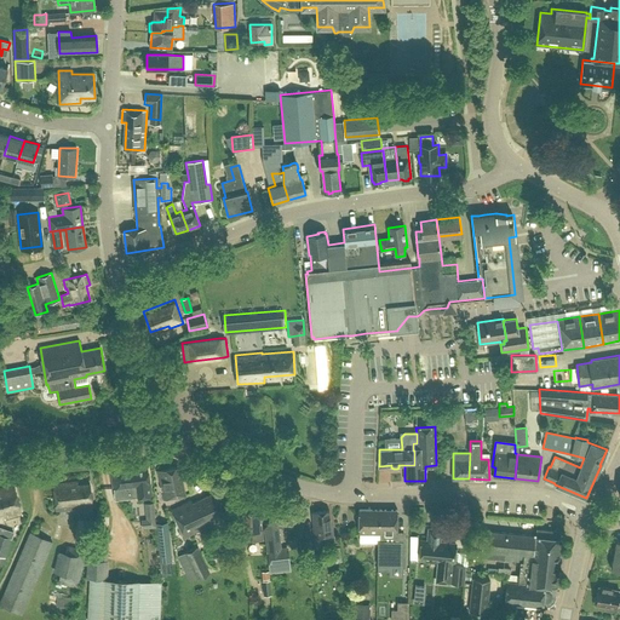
[(150,483),(148,466),(112,471),(114,488),(115,500),(138,498),(153,495),(150,483)]
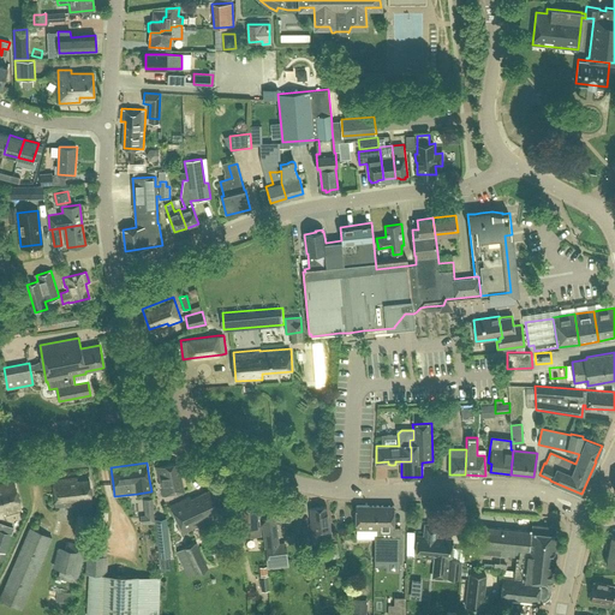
[(184,491),(178,463),(156,466),(162,496),(184,491)]
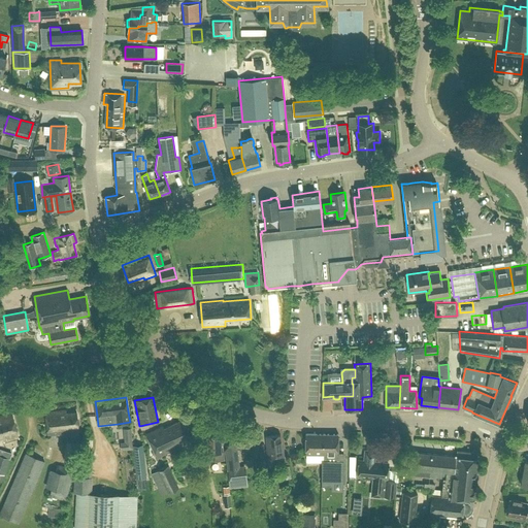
[(65,432),(66,435),(79,433),(76,411),(66,413),(66,409),(44,411),(46,426),(40,427),(41,435),(47,434),(65,432)]
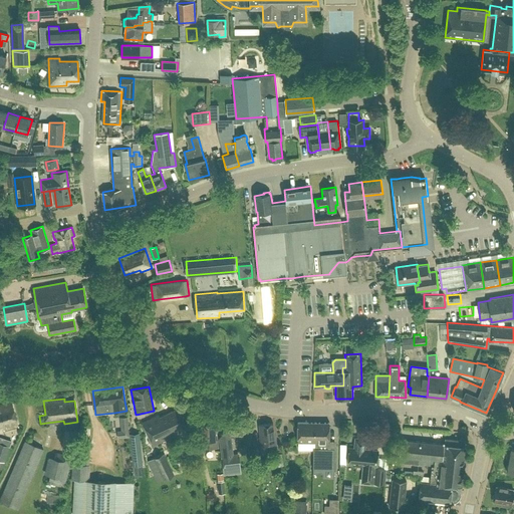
[(0,431),(19,426),(11,400),(0,403),(0,431)]
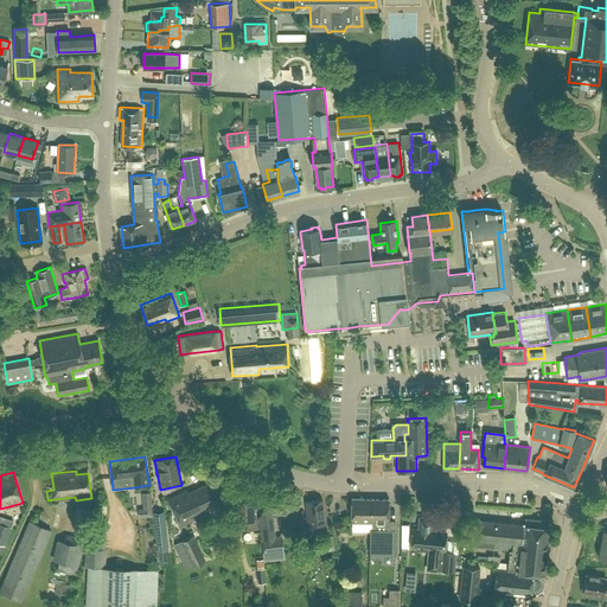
[(221,506),(210,483),(189,492),(187,490),(168,499),(180,526),(205,515),(205,513),(221,506)]
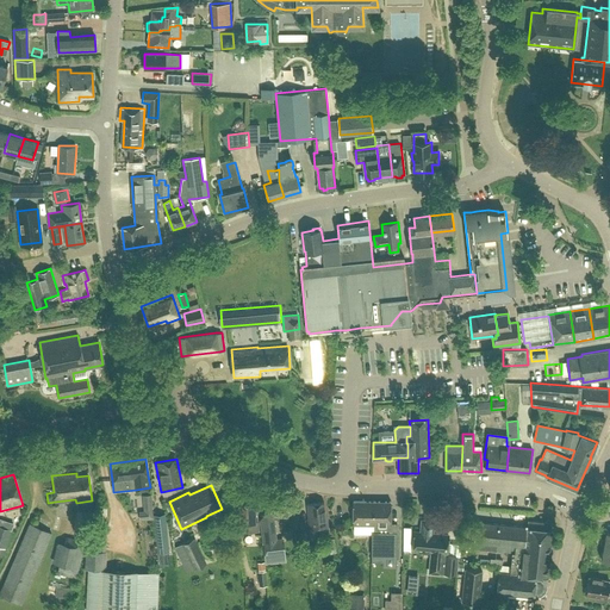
[(153,518),(150,495),(142,495),(144,511),(138,512),(139,520),(153,518)]
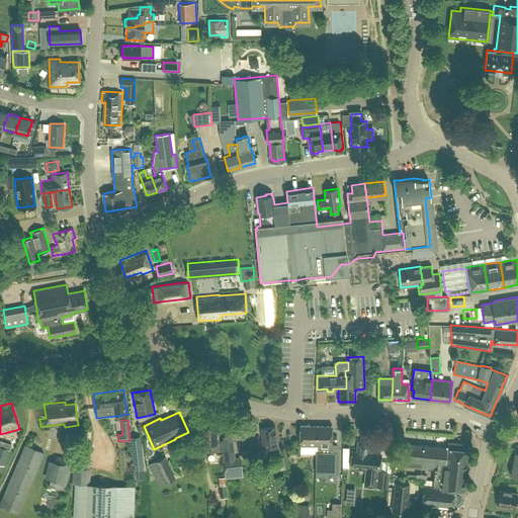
[(244,424),(225,424),(225,438),(222,443),(225,476),(236,475),(233,444),(231,445),(230,439),(244,439),(244,424)]
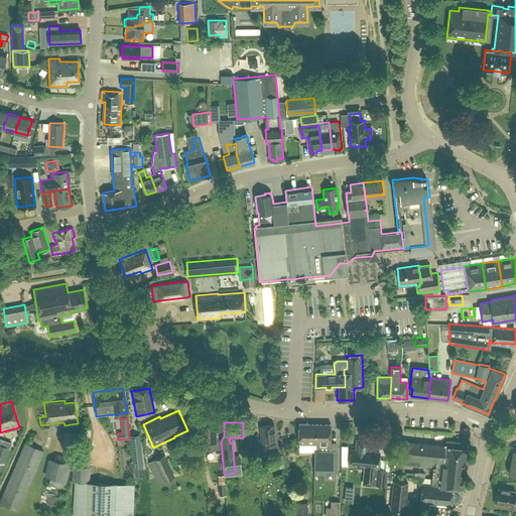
[(330,423),(298,423),(298,443),(315,443),(315,449),(313,449),(313,470),(335,470),(335,449),(329,449),(329,443),(330,443),(330,423)]
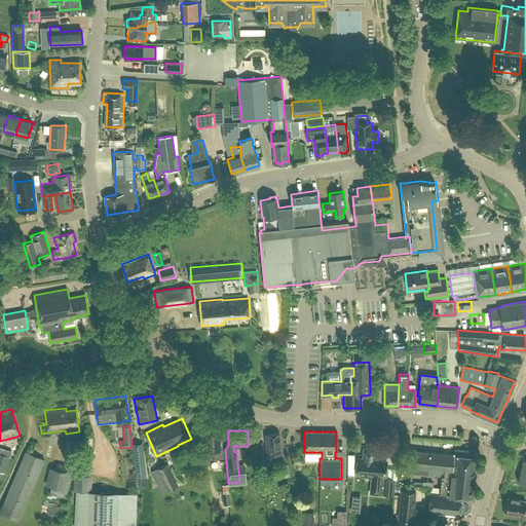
[(220,450),(219,433),(205,433),(205,451),(208,457),(222,457),(222,450),(220,450)]
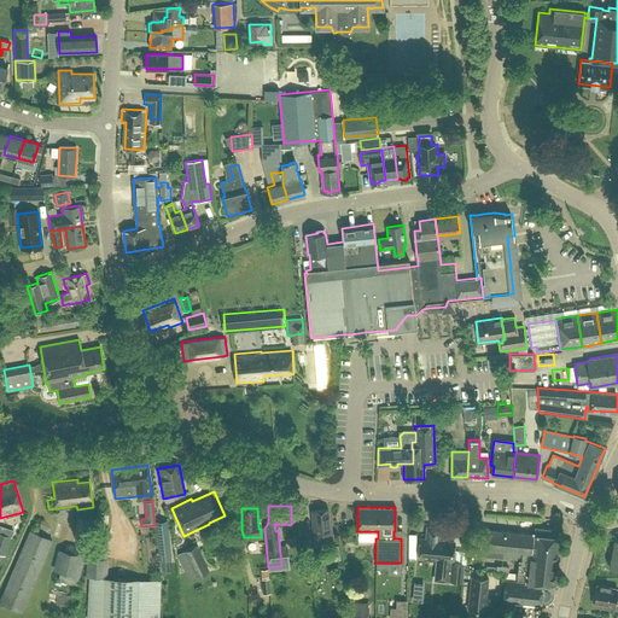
[(330,523),(328,508),(310,511),(313,524),(312,528),(313,537),(314,547),(325,546),(324,536),(332,535),(331,523),(330,523)]
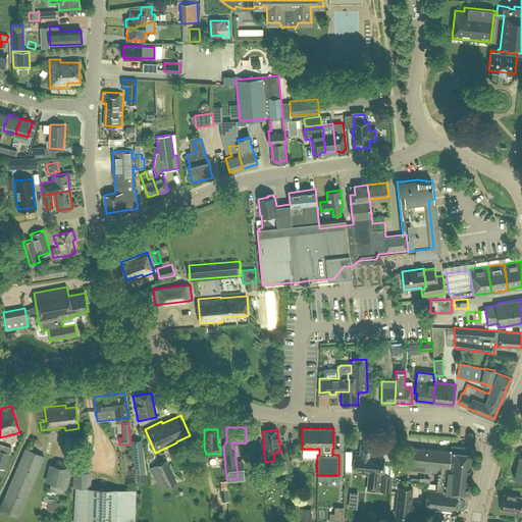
[(52,445),(61,441),(58,430),(48,432),(52,445)]
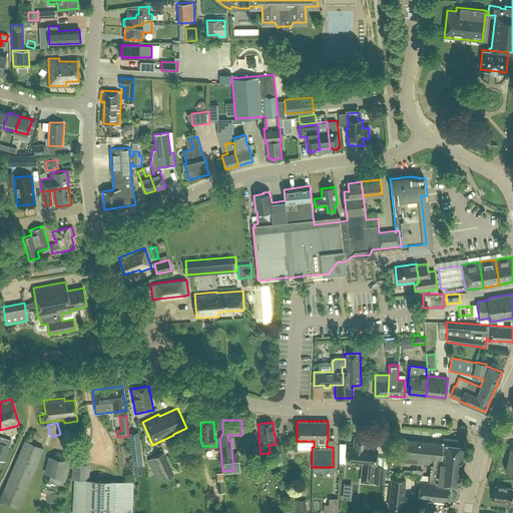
[(76,432),(64,430),(61,447),(73,449),(76,432)]
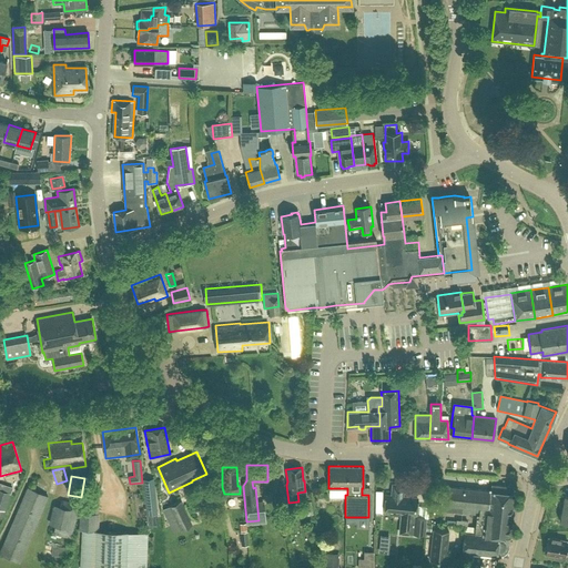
[(158,514),(153,478),(143,479),(146,515),(158,514)]
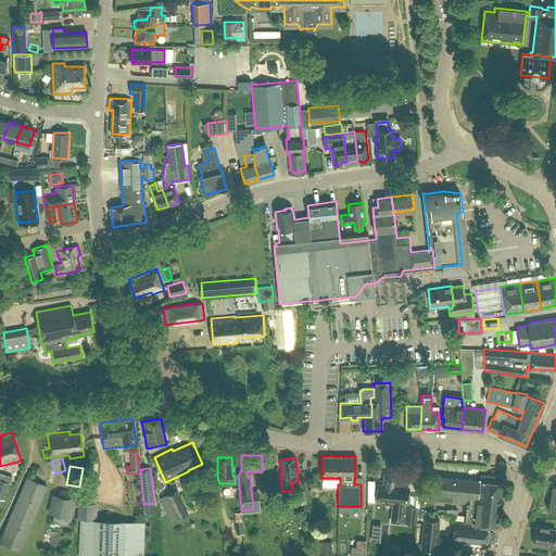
[(404,523),(406,506),(406,504),(408,488),(393,485),(394,475),(383,474),(383,484),(378,484),(376,501),(392,503),(390,522),(404,523)]
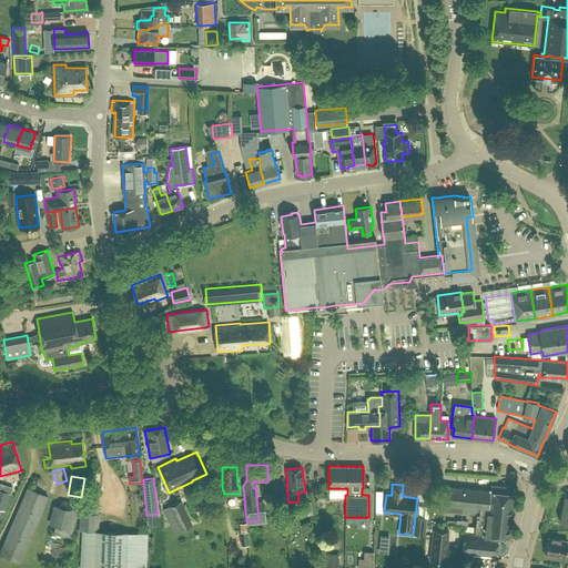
[(490,490),(443,486),(440,504),(443,505),(443,510),(462,513),(462,506),(480,508),(479,514),(487,515),(485,535),(464,533),(462,551),(497,555),(497,554),(503,554),(507,551),(508,547),(507,543),(505,539),(501,537),(498,537),(498,536),(509,537),(514,493),(513,493),(514,486),(490,484),(490,490)]
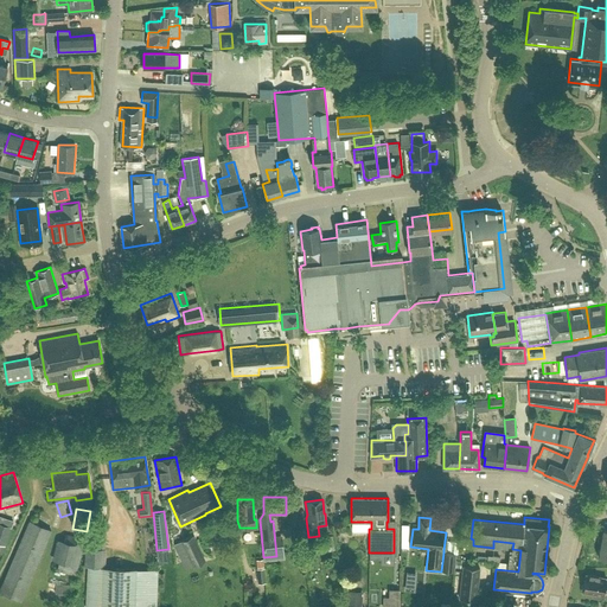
[(51,530),(30,521),(0,588),(0,592),(20,601),(51,530)]
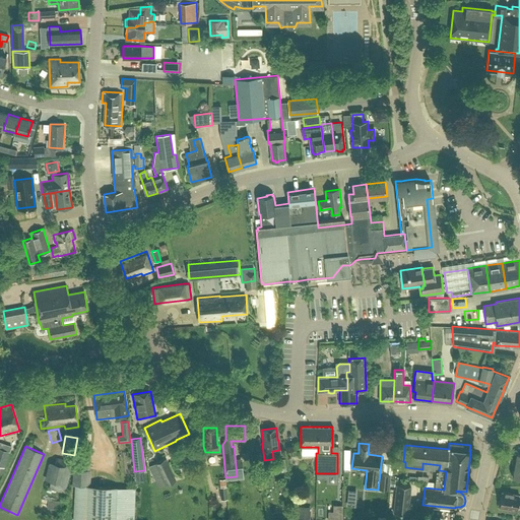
[(9,452),(0,448),(0,474),(1,474),(9,452)]
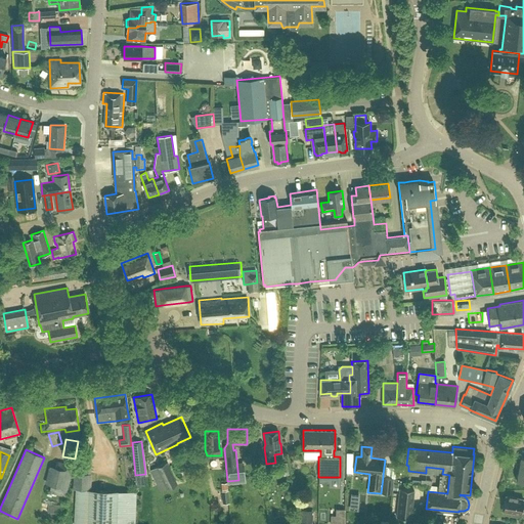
[(91,453),(77,453),(77,472),(74,472),(73,490),(76,490),(75,523),(80,523),(116,523),(118,491),(91,490),(92,474),(90,474),(91,453)]
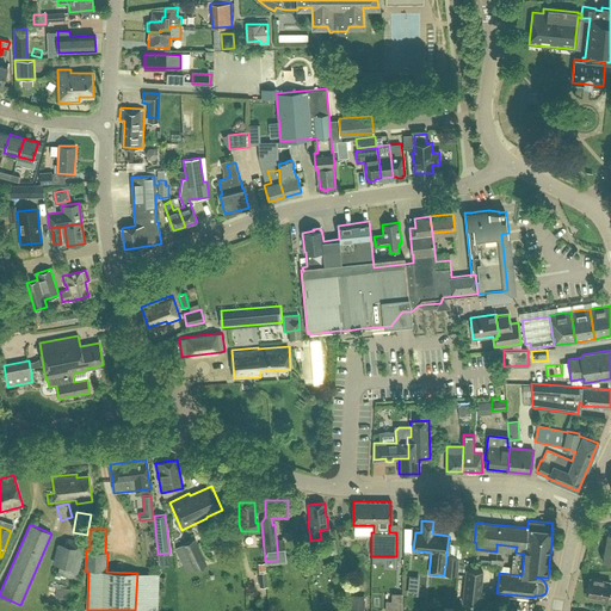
[(85,542),(66,537),(65,544),(59,543),(53,563),(59,565),(57,573),(75,578),(85,542)]
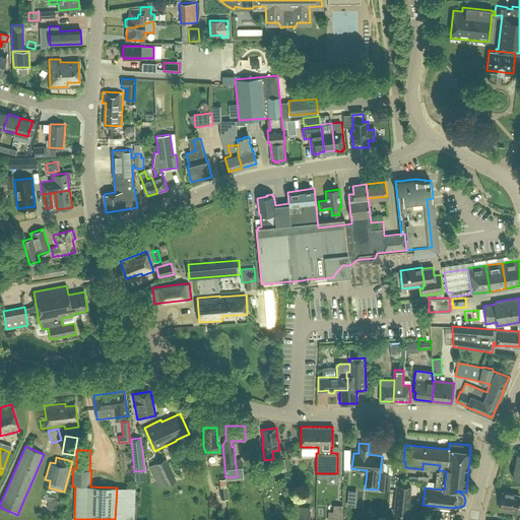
[(176,479),(166,458),(148,466),(158,488),(176,479)]
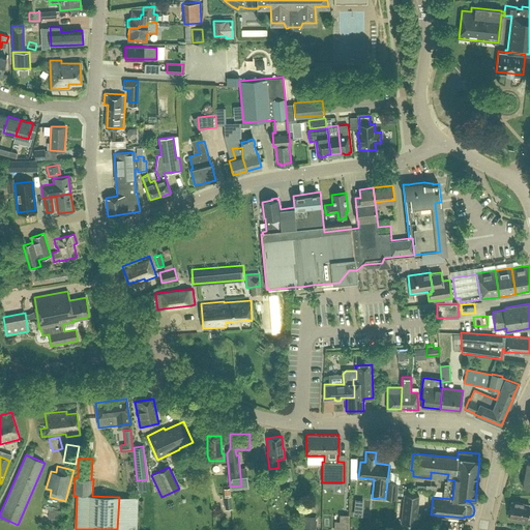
[(280,491),(277,473),(266,474),(268,492),(280,491)]
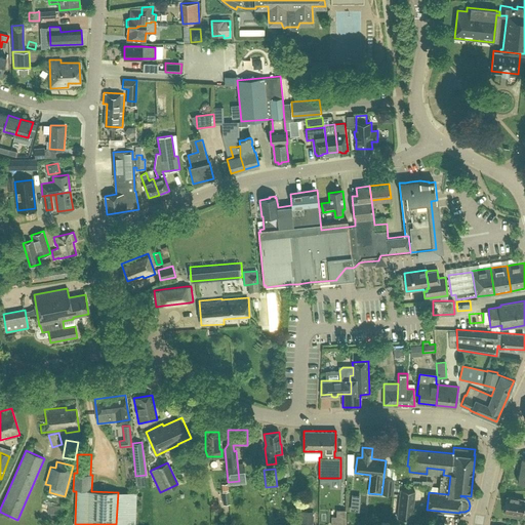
[(394,479),(384,478),(381,494),(392,495),(393,491),(397,491),(398,485),(394,484),(394,479)]
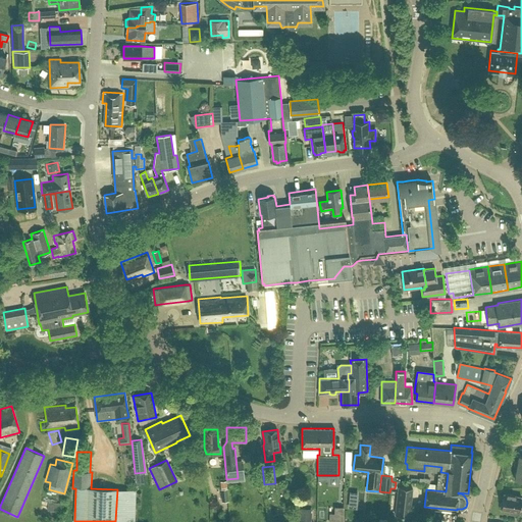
[(412,487),(398,486),(395,515),(409,516),(412,487)]
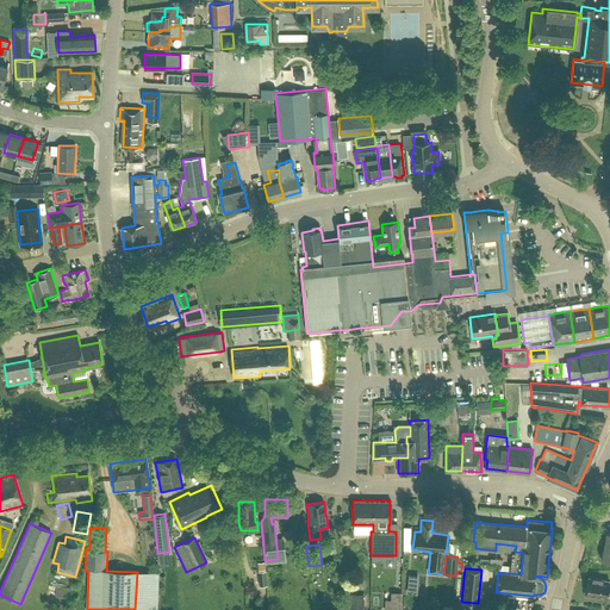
[(585,592),(585,593),(596,596),(596,598),(605,599),(607,593),(609,593),(609,584),(608,584),(609,580),(587,577),(586,585),(584,587),(584,591),(585,592)]
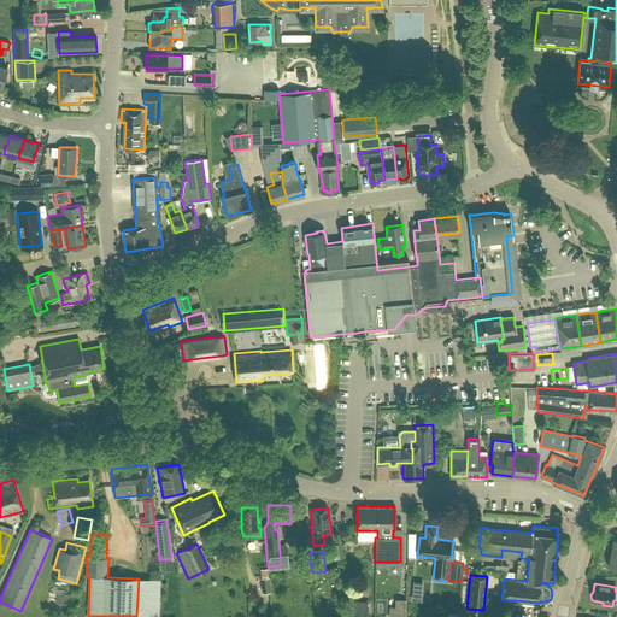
[(74,593),(51,588),(47,605),(70,610),(74,593)]
